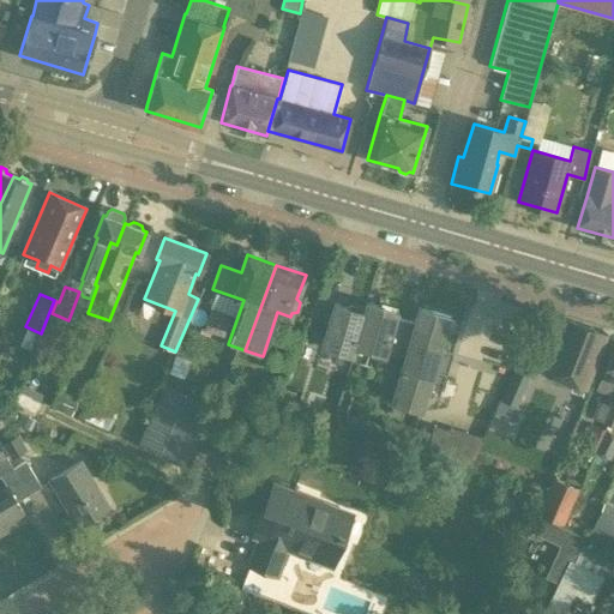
[(366,302),(362,312),(355,347),(384,355),(385,351),(403,357),(414,323),(396,317),(397,312),(366,302)]
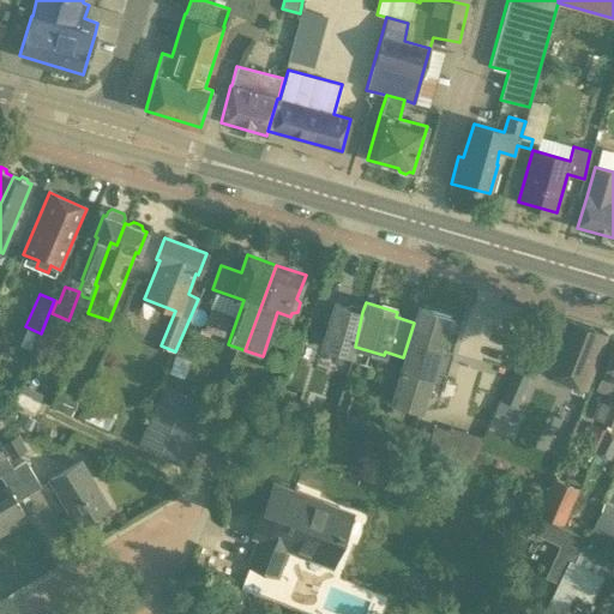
[(355,347),(362,312),(333,304),(320,345),(351,355),(355,347)]
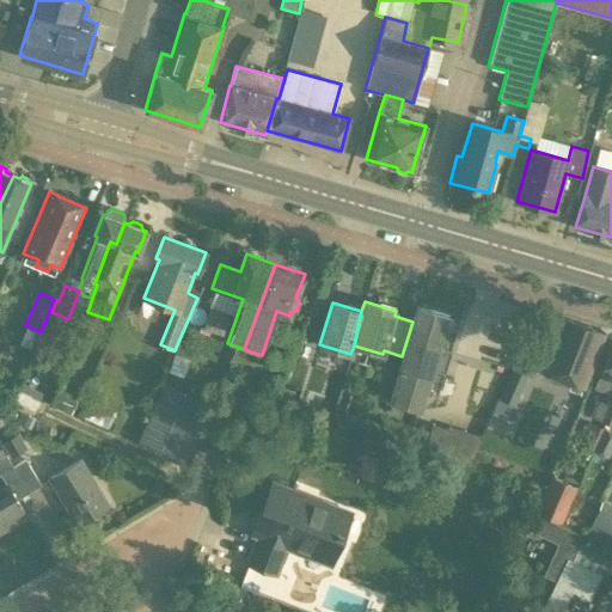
[(416,307),(412,322),(402,356),(389,401),(421,409),(447,316),(416,307)]
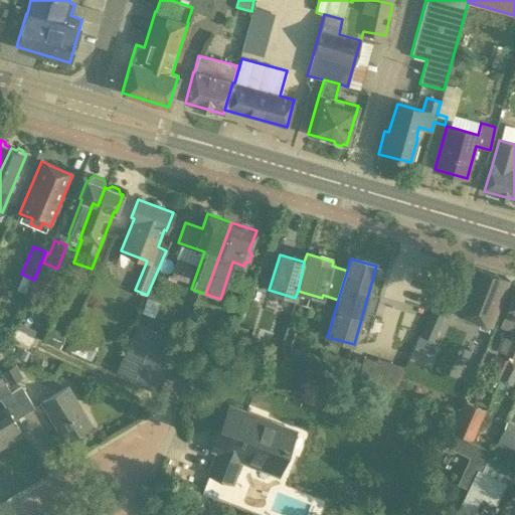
[(472,268),(455,311),(490,325),(507,282),(472,268)]
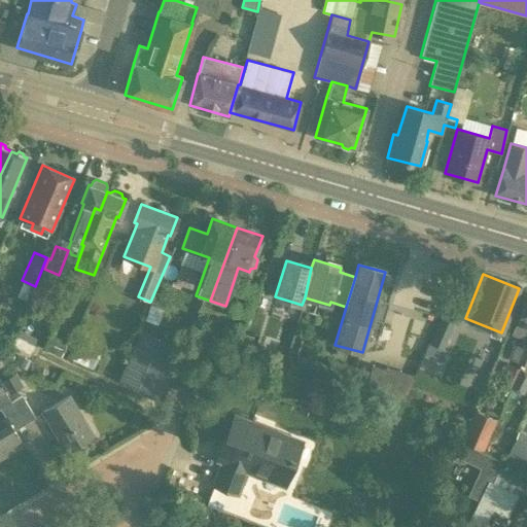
[(526,295),(517,322),(512,335),(521,338),(518,345),(514,343),(507,357),(526,364),(526,362),(526,355),(520,353),(526,339),(526,295)]
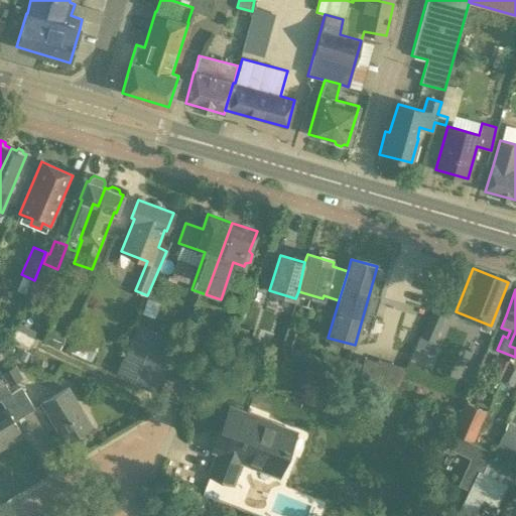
[(438,332),(450,304),(436,298),(420,336),(441,345),(445,335),(438,332)]
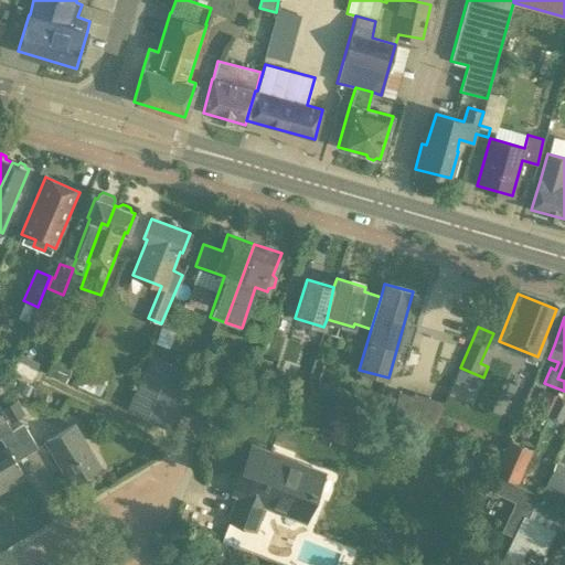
[(174,425),(190,388),(176,382),(183,365),(152,352),(129,405),(174,425)]
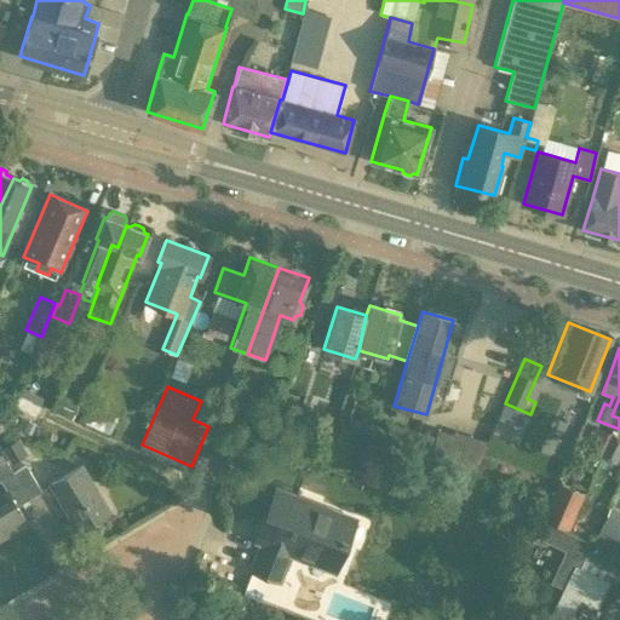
[(57,391),(50,409),(72,419),(79,401),(57,391)]
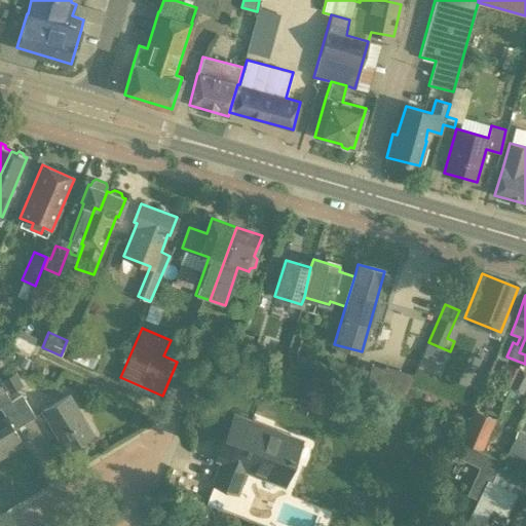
[(24,368),(35,343),(15,335),(5,359),(24,368)]
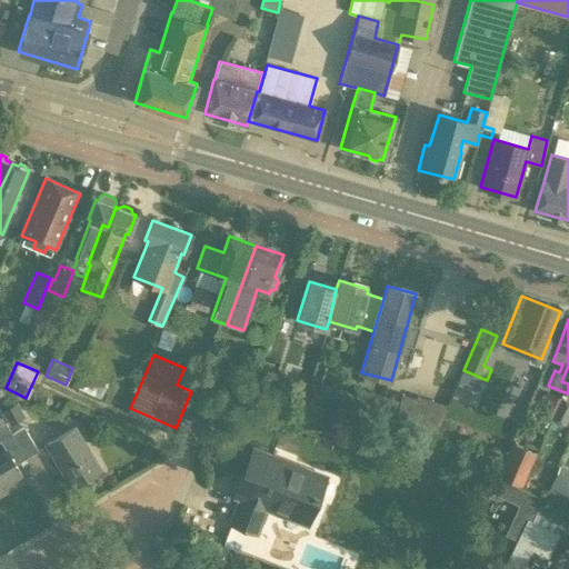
[(100,398),(109,380),(81,367),(72,387),(100,398)]
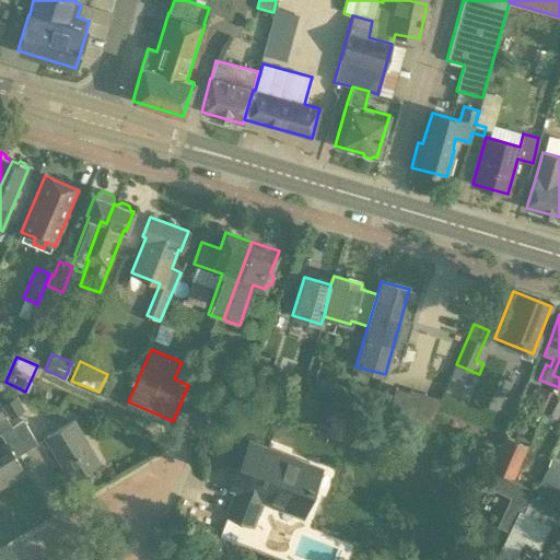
[(396,388),(394,395),(352,383),(346,405),(387,418),(386,423),(432,436),(443,399),(410,389),(409,393),(396,388)]
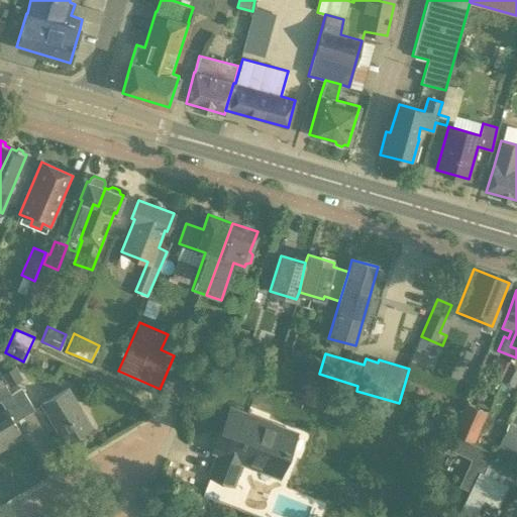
[(499,380),(507,359),(497,355),(489,375),(499,380)]
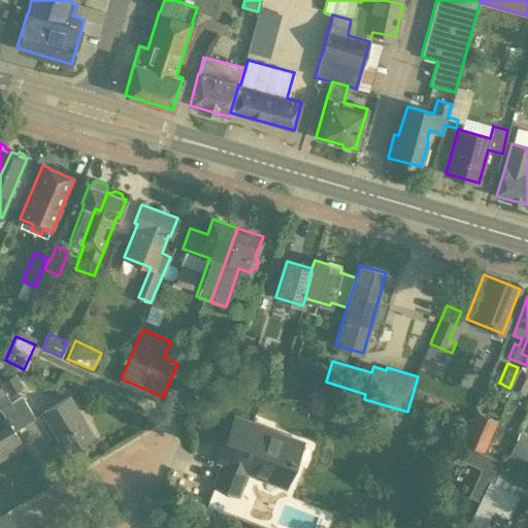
[(527,387),(527,371),(518,367),(509,388),(525,394),(527,387)]
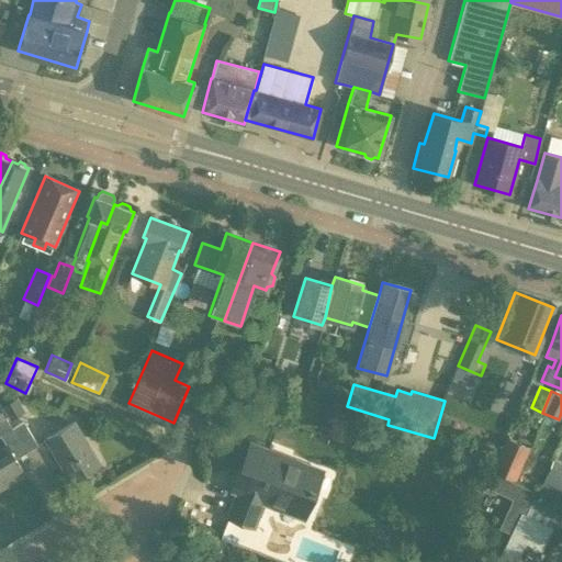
[(25,412),(17,397),(1,406),(9,420),(25,412)]
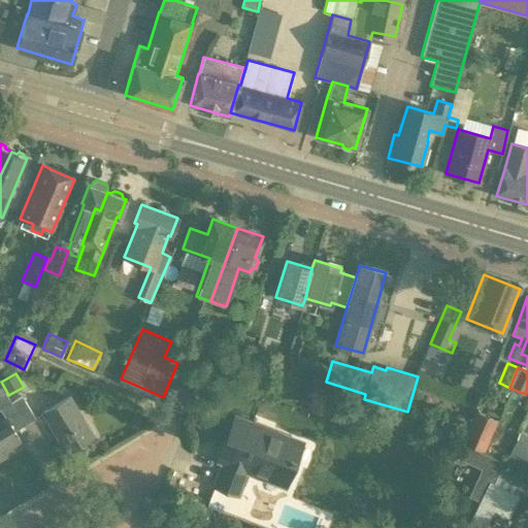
[(190,389),(170,381),(160,404),(182,413),(183,410),(200,417),(206,399),(189,392),(190,389)]
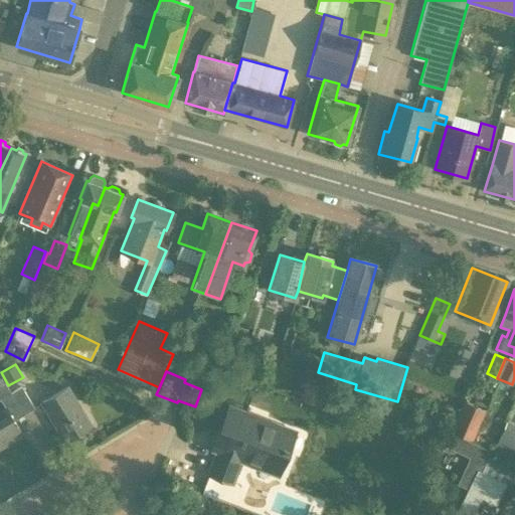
[(0,399),(6,409),(0,412),(0,447),(21,434),(13,420),(23,414),(10,392),(11,392),(1,376),(0,376),(0,399)]
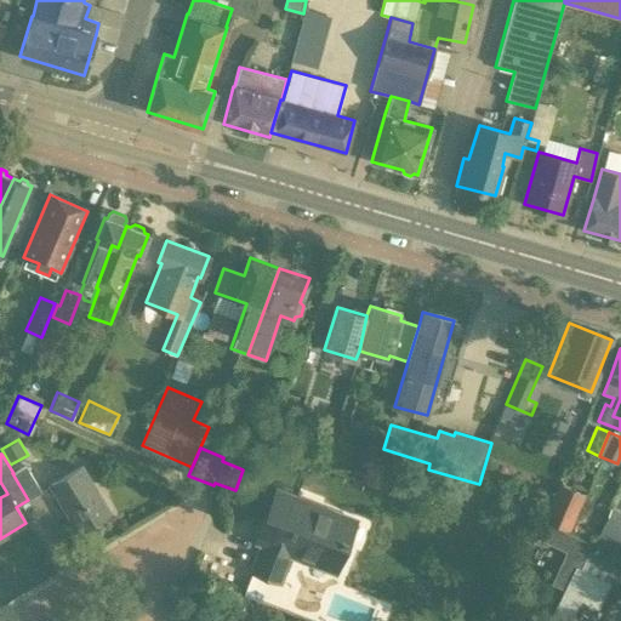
[(26,466),(13,473),(12,473),(28,500),(41,493),(26,466)]
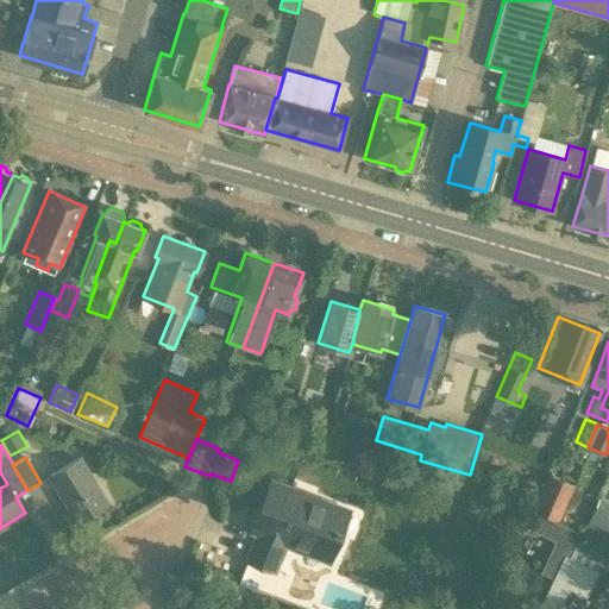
[(79,458),(50,476),(77,521),(106,503),(79,458)]
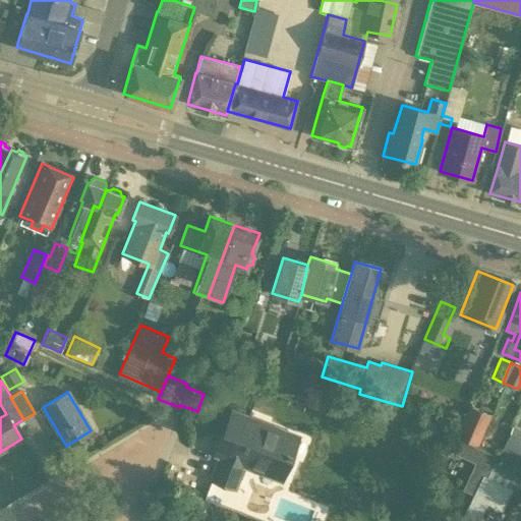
[(455,436),(478,445),(491,414),(468,404),(455,436)]
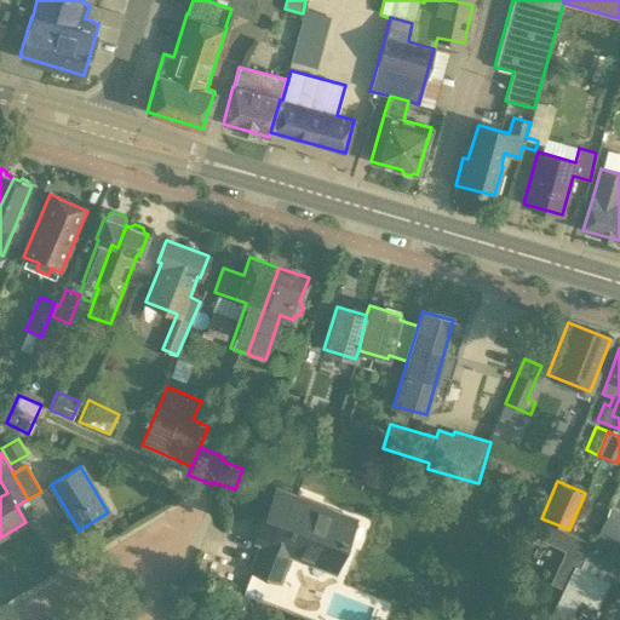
[(256,541),(259,543),(248,570),(280,583),(291,555),(334,572),(355,520),(276,489),(256,541)]
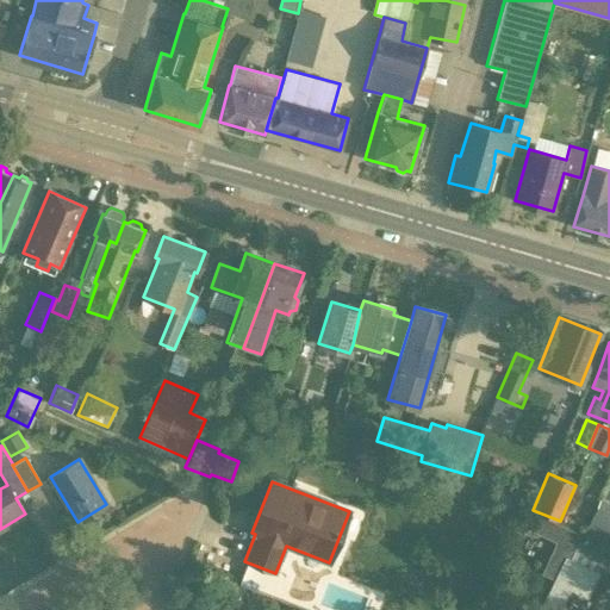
[(609,504),(598,499),(585,530),(607,540),(609,533),(609,504)]
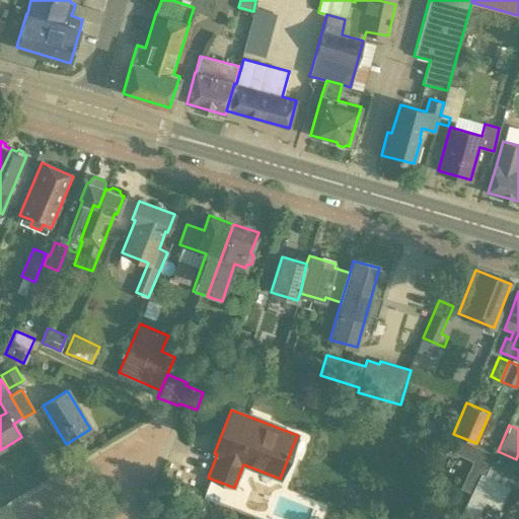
[(495,454),(459,437),(453,451),(489,468),(495,454)]
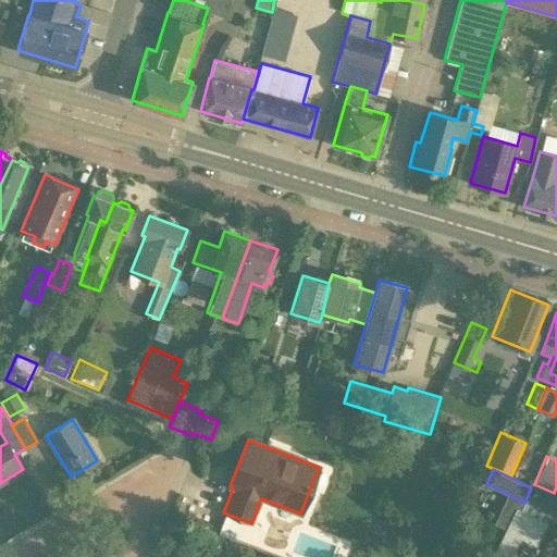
[(530,556),(547,522),(516,508),(493,556),(530,556)]
